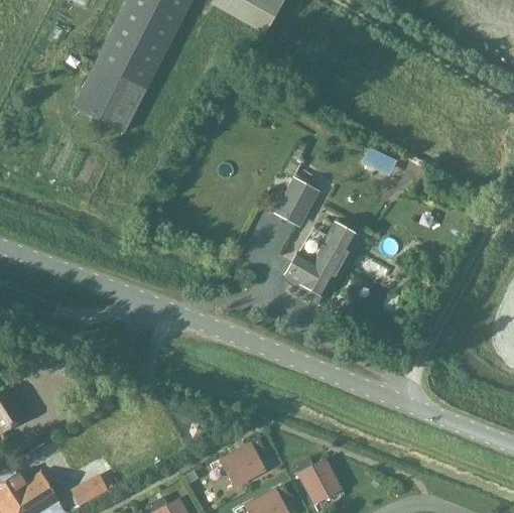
[(124,0),(71,105),(120,131),(186,0),(203,0),(262,33),(279,0),(124,0)]
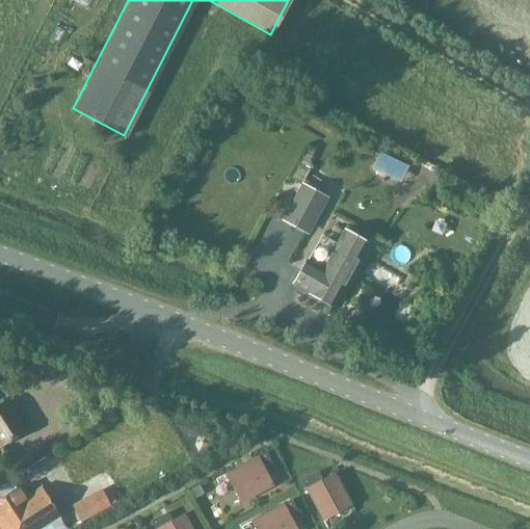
[(330,195),(302,180),(282,217),(310,233),(330,195)]
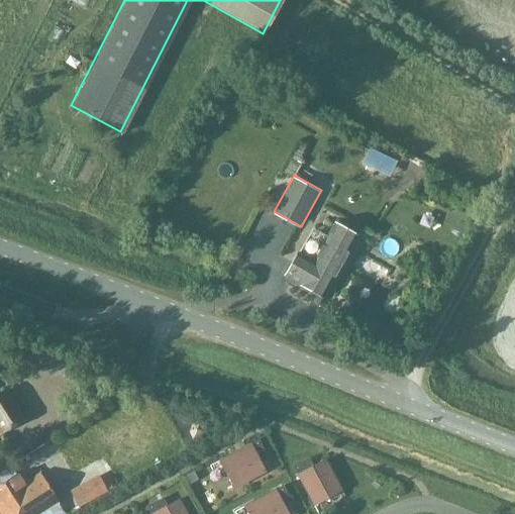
[(313,258),(299,249),(286,274),(300,282),(299,284),(321,296),(355,234),(333,222),(313,258)]
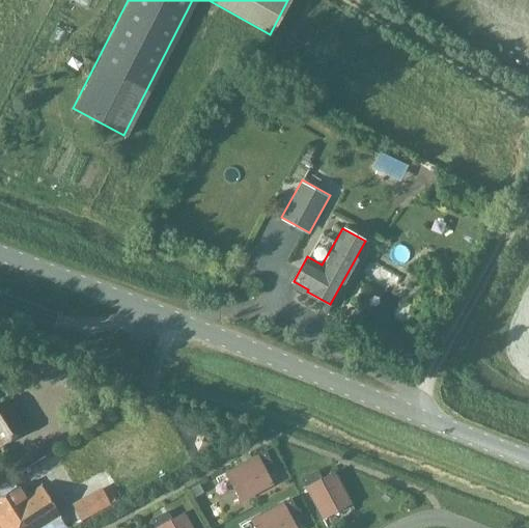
[(6,399),(0,404),(0,438),(2,442),(24,427),(6,399)]
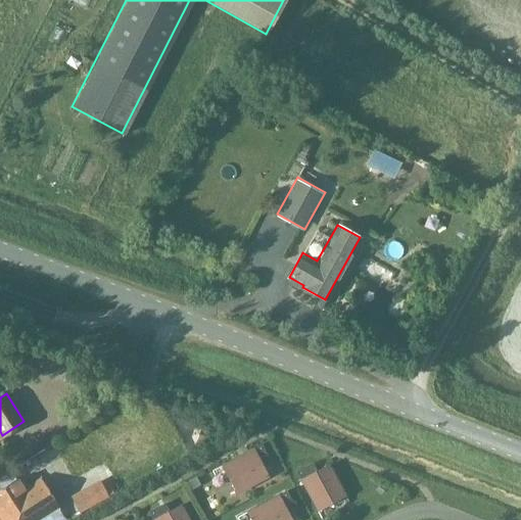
[(238,491),(269,475),(259,458),(268,454),(262,442),(253,446),(223,463),(238,491)]
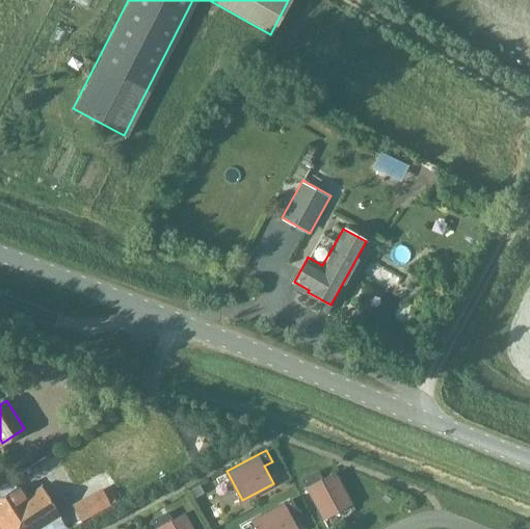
[(352,502),(336,471),(318,480),(314,472),(302,478),(307,486),(323,518),(352,502)]
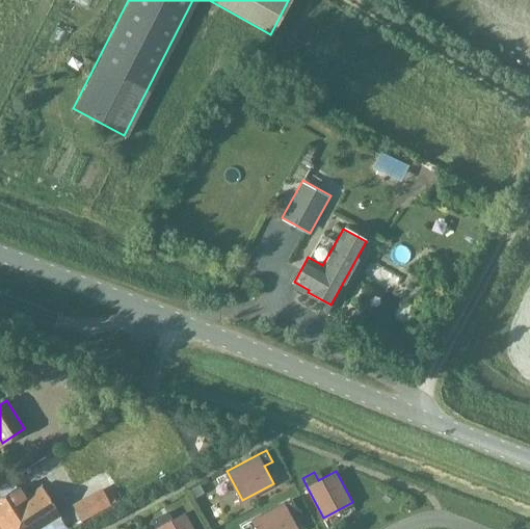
[(0,528),(36,528),(59,513),(42,486),(26,496),(20,485),(0,498),(0,528)]
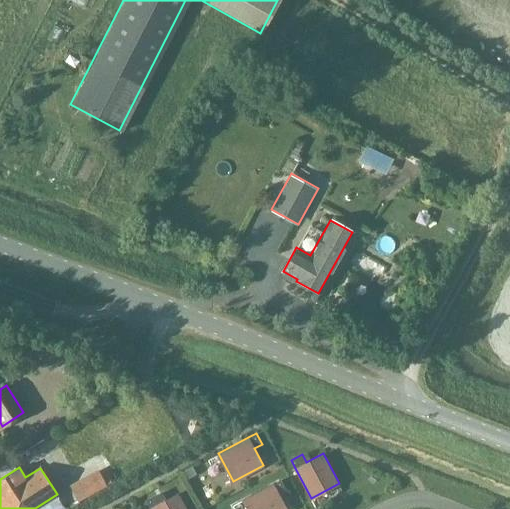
[(101,473),(73,488),(78,499),(107,484),(101,473)]
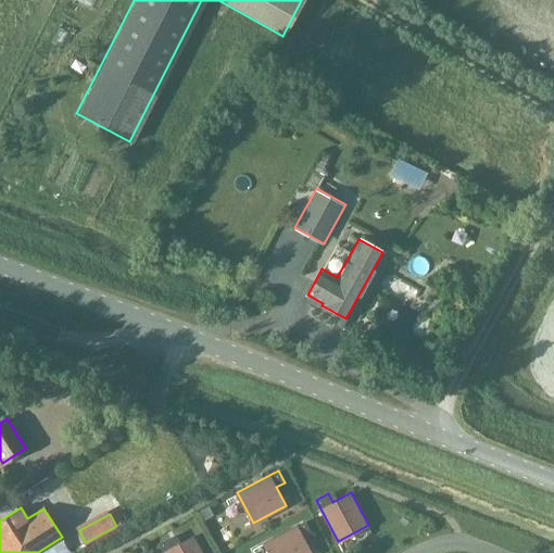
[(268,552),(311,552),(302,537),(311,531),(305,520),(297,525),(264,542),(268,552)]
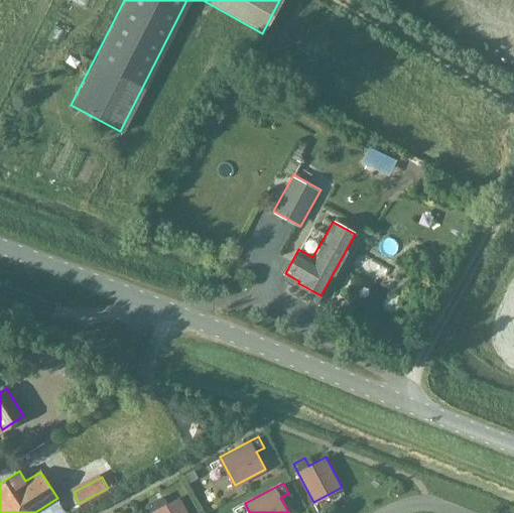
[(188,512),(180,496),(163,506),(158,498),(148,504),(152,511),(152,512),(188,512)]
